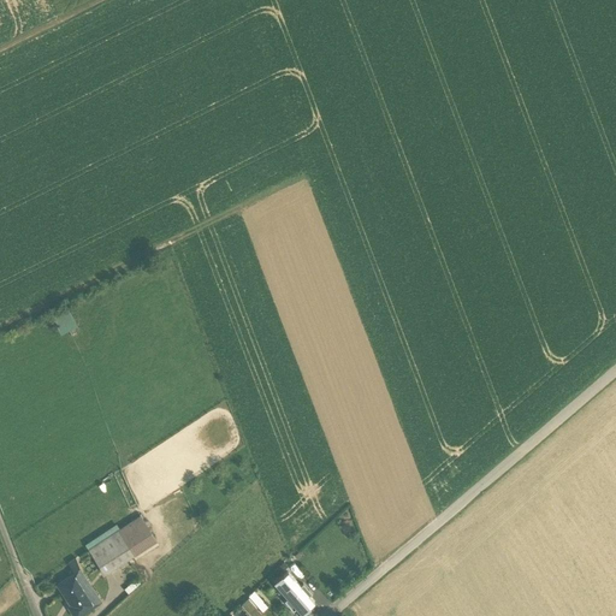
[(140,516),(120,529),(135,551),(154,539),(140,516)]
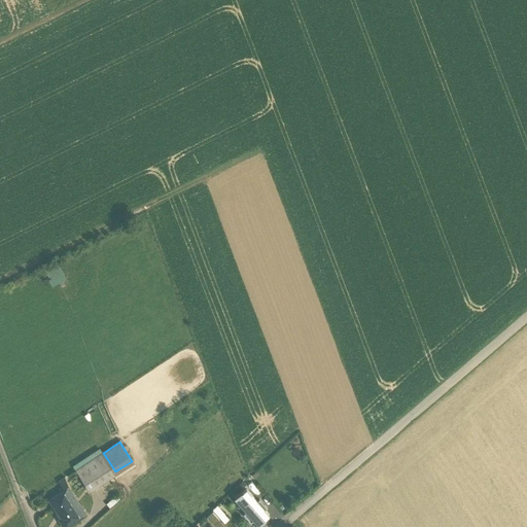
[(74,465),(76,469),(103,453),(100,449),(74,465)]
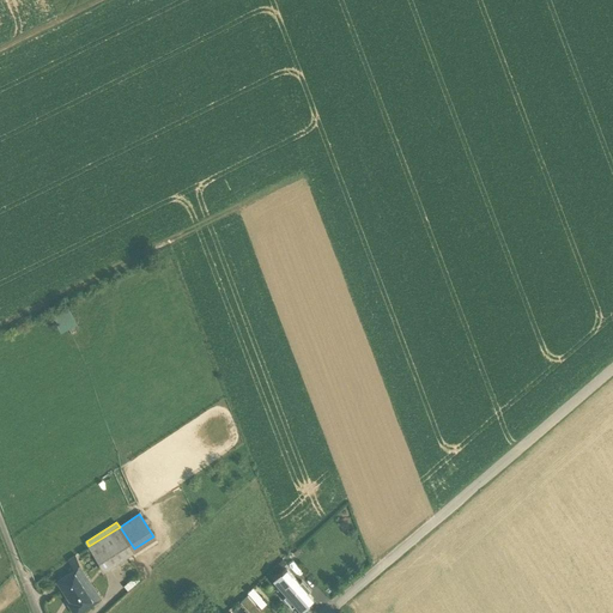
[(120,527),(89,546),(103,569),(134,548),(120,527)]
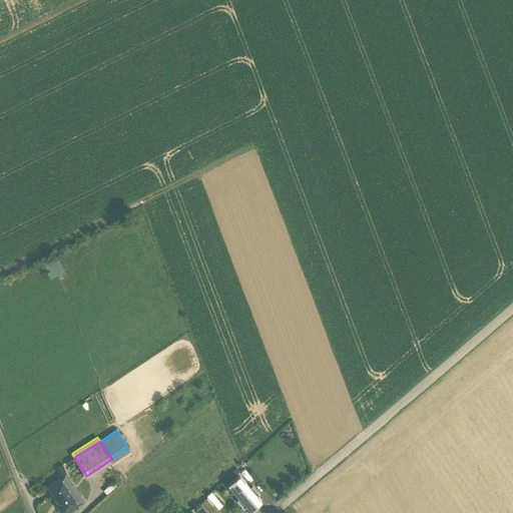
[(62,477),(48,486),(59,504),(57,505),(62,512),(63,512),(80,503),(79,502),(84,499),(67,474),(62,477)]
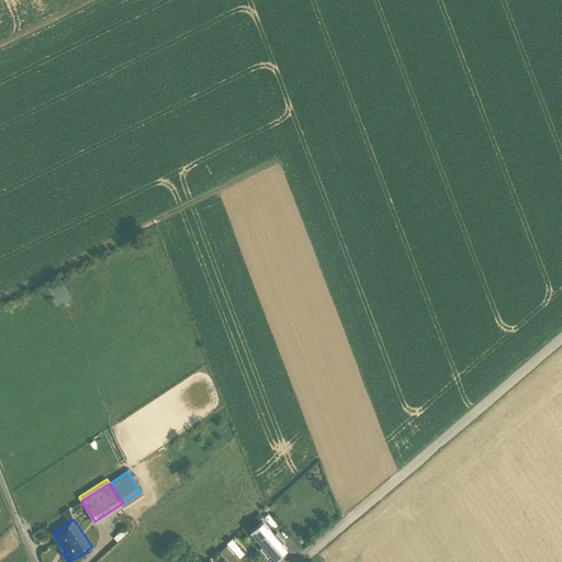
[(274,535),(262,521),(258,525),(257,524),(250,530),(262,544),(259,548),(268,557),(271,554),(276,560),(283,553),(282,552),(287,549),(282,543),(284,541),(277,532),(274,535)]
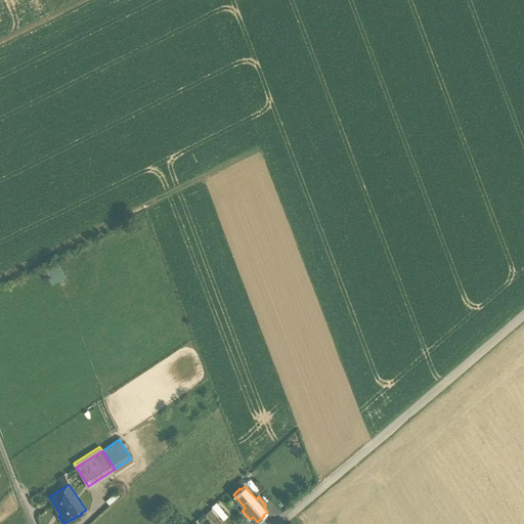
[(119,495),(116,491),(105,500),(108,505),(119,495)]
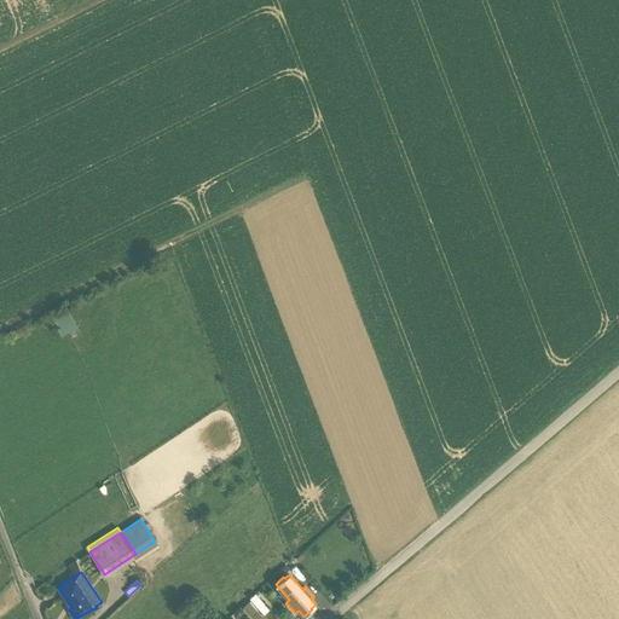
[(268,609),(255,594),(250,597),(264,613),(268,609)]
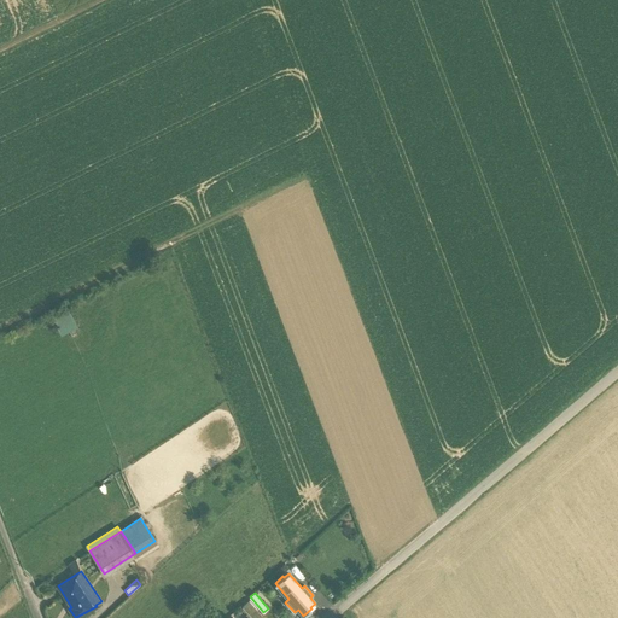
[(258,617),(262,614),(250,600),(243,607),(251,617),(258,617)]
